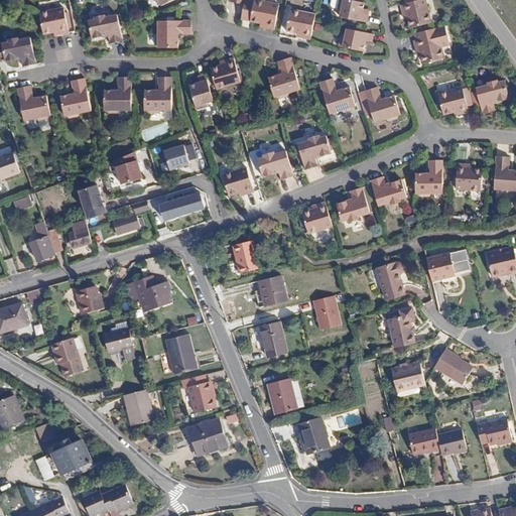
[(274,28),(276,19),(278,9),(279,4),(260,0),(253,0),(253,2),(244,0),(243,3),(241,17),(255,21),(263,23),(265,23),(267,24),(266,27),(274,28)]
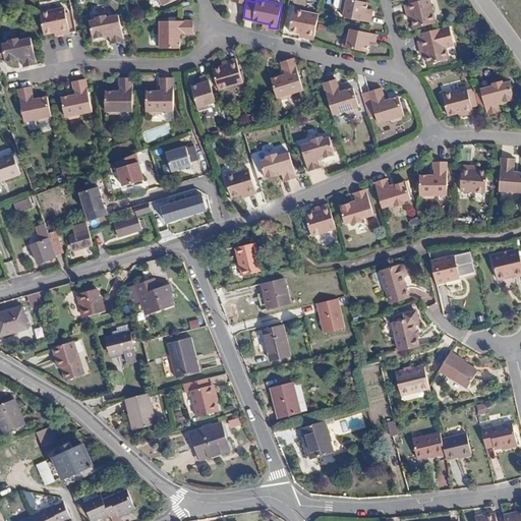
[(365,13),(367,8),(368,3),(365,2),(365,0),(331,0),(330,5),(332,8),(341,10),(340,15),(370,22),(372,15),(365,13)]
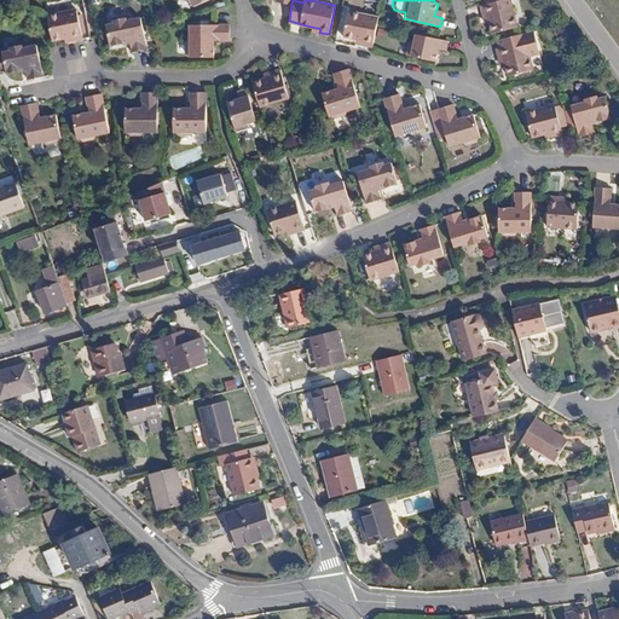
[(485,15),(486,19),(489,19),(492,34),(516,28),(509,0),(502,0),(480,5),(482,15),(485,15)]
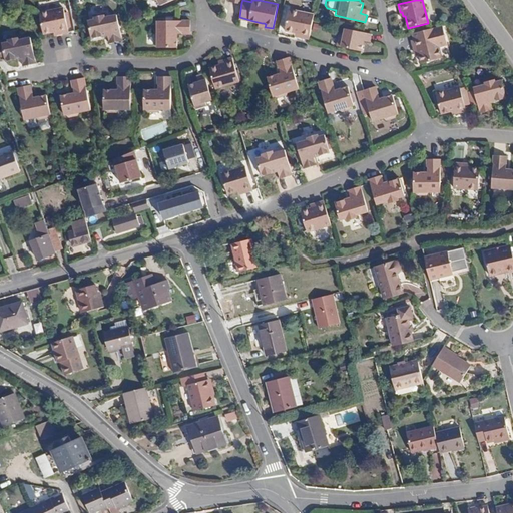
[(314,12),(290,7),(285,29),(298,32),(301,32),(303,33),(302,35),(309,36),(314,12)]
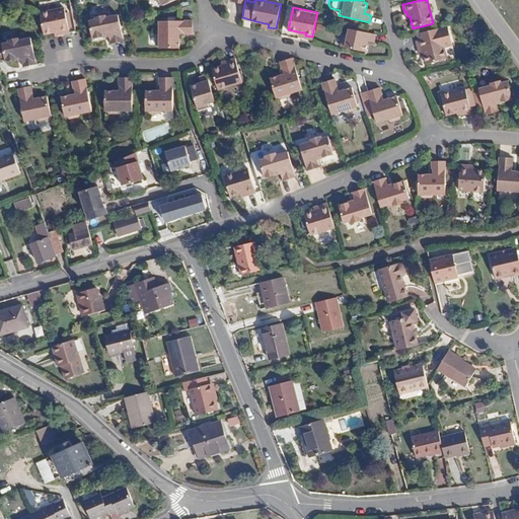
[(39,12),(44,33),(56,31),(56,32),(61,31),(61,33),(69,32),(64,8),(39,12)]
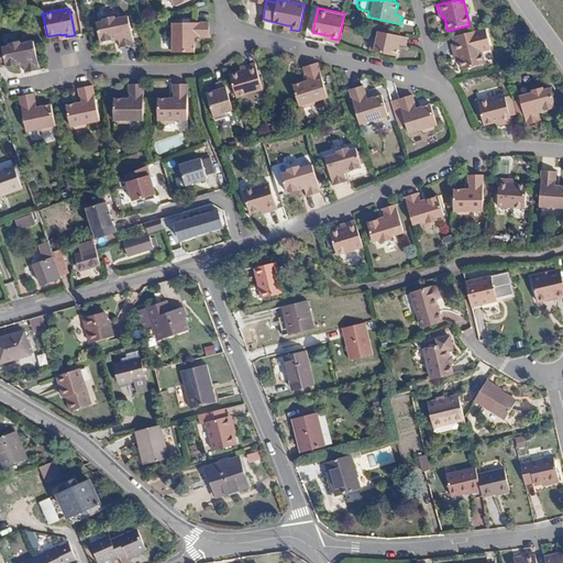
[(117,36),(118,40),(119,47),(133,44),(128,18),(114,20),(112,18),(105,19),(102,22),(96,24),(100,43),(113,41),(112,37),(117,36)]
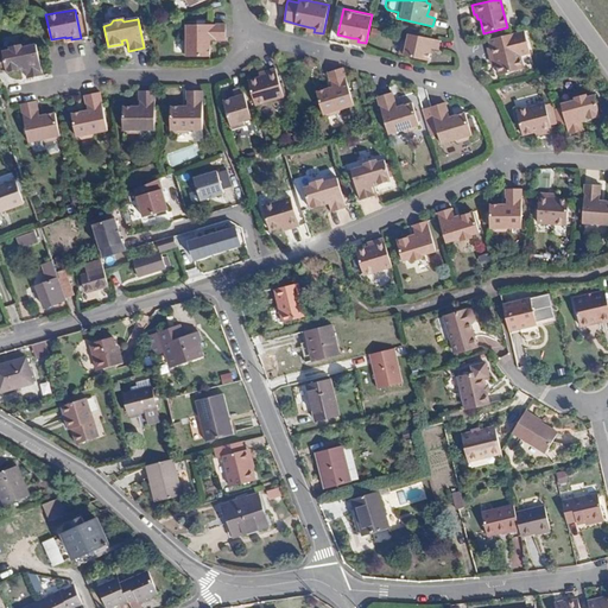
[(203,36),(207,36),(216,36),(215,20),(187,21),(187,35),(182,38),(183,46),(188,50),(188,57),(208,56),(208,42),(203,42),(203,36)]
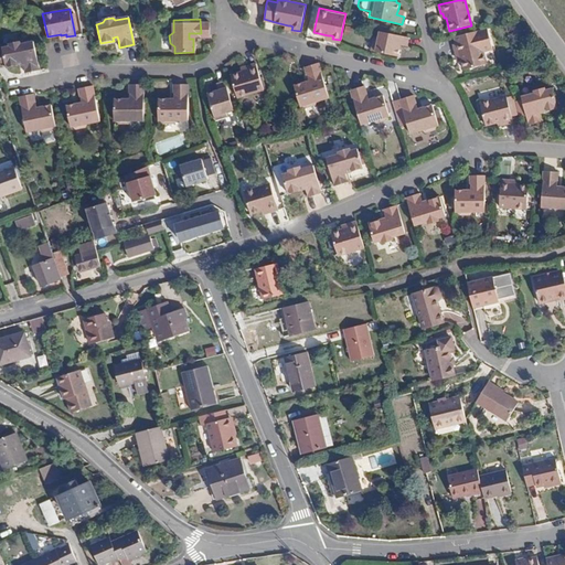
[(492,49),(488,28),(477,30),(479,38),(456,43),(452,43),(455,53),(457,52),(458,57),(460,57),(462,70),(487,64),(483,51),(492,49)]
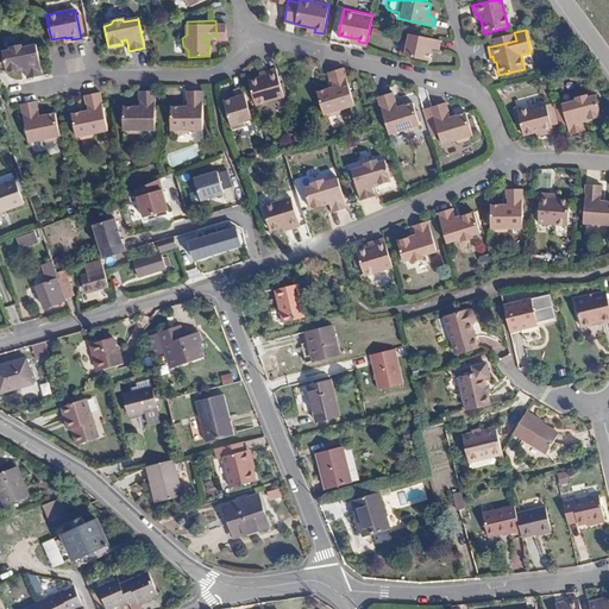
[(438,49),(440,39),(402,32),(401,41),(396,41),(394,54),(427,61),(429,54),(431,48),(438,49)]
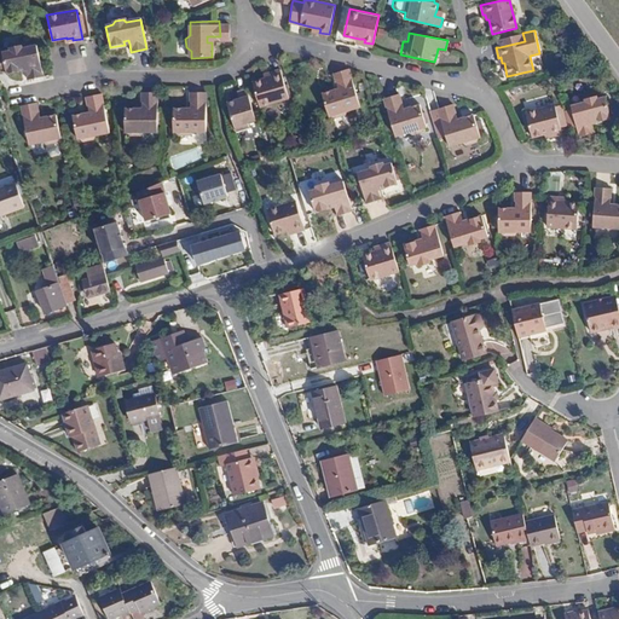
[(525,41),(522,33),(498,40),(499,47),(525,41)]
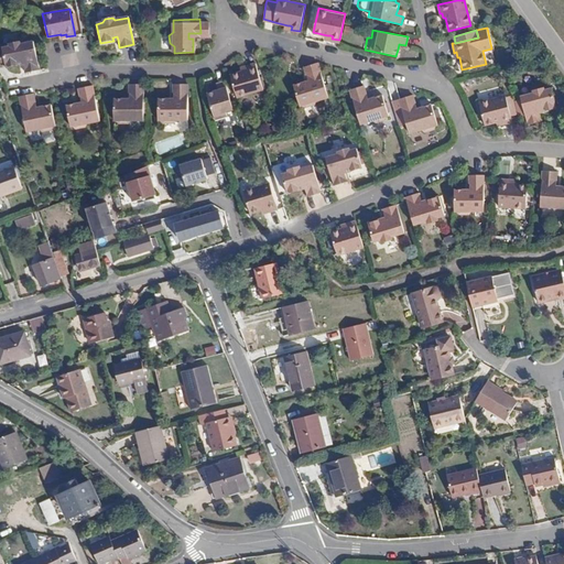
[(22,64),(24,72),(39,68),(33,42),(20,44),(17,42),(10,43),(8,47),(0,47),(0,49),(3,67),(17,65),(17,61),(22,60),(22,64)]
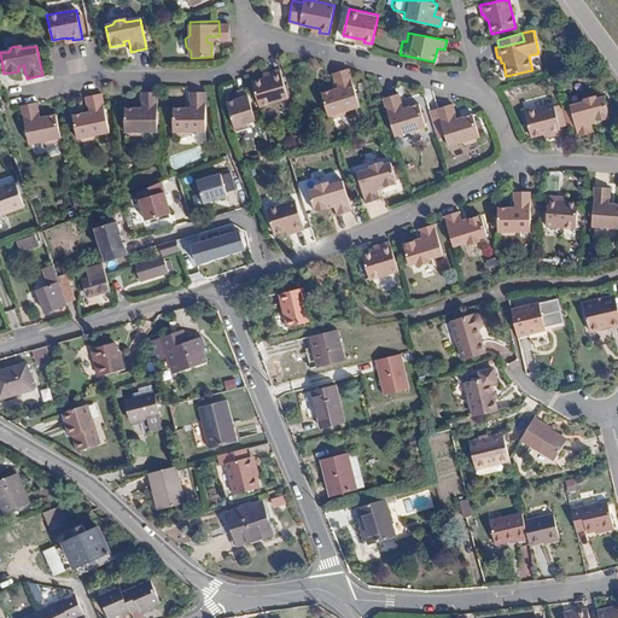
[(277,70),(285,99),(287,99),(279,69),(277,70)]
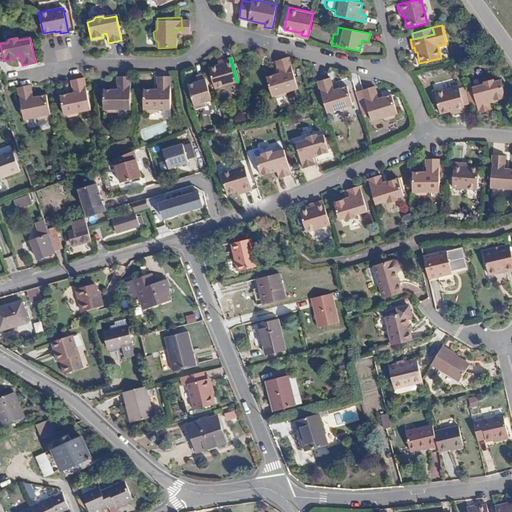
[(209,68),(215,89),(236,82),(229,58),(224,59),(224,62),(220,63),(220,64),(209,68)]
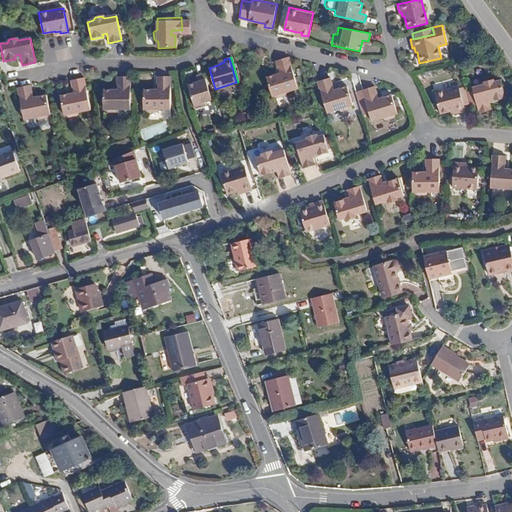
[(276,80),(275,77),(263,80),(269,97),(273,96),(278,97),(285,95),(287,92),(297,88),(290,65),(277,68),(279,75),(280,79),(276,80)]
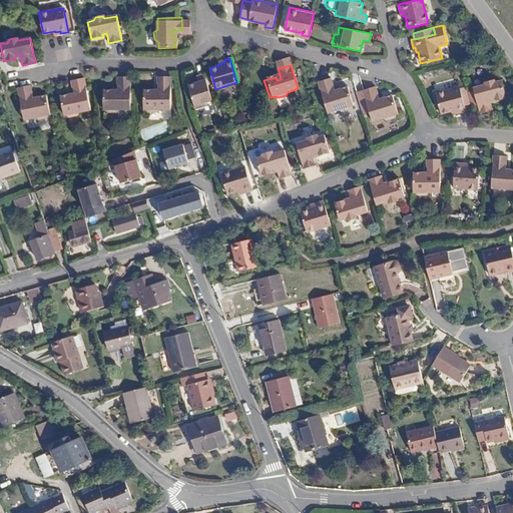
[(198,82),(193,83),(187,85),(195,112),(206,109),(205,105),(212,103),(204,73),(196,76),(198,82)]
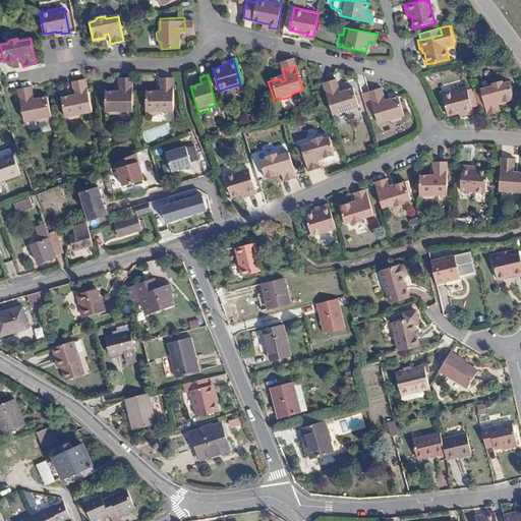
[(63,92),(72,111),(77,109),(78,109),(79,108),(80,106),(93,104),(88,78),(74,80),(76,89),(77,92),(71,93),(71,90),(63,92)]
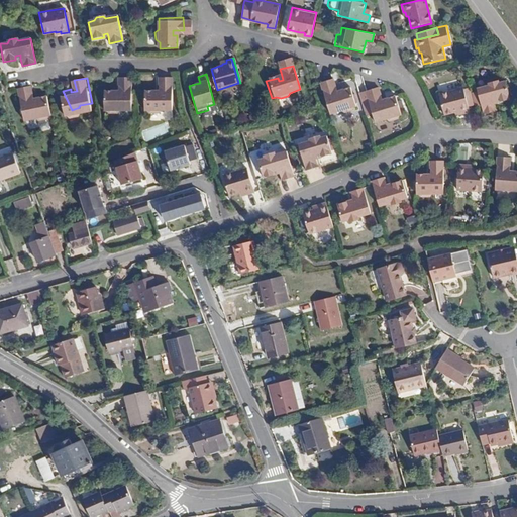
[(334,88),(334,85),(331,78),(320,81),(328,106),(338,103),(341,105),(346,103),(348,100),(356,97),(350,80),(338,84),(340,87),(334,88)]
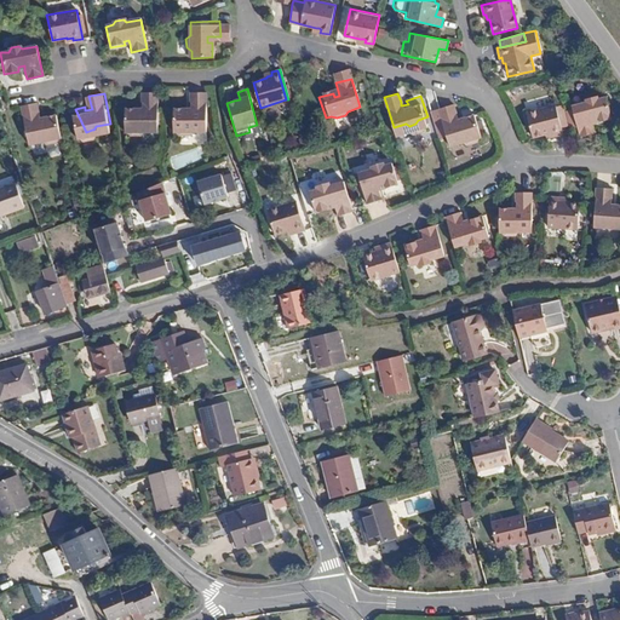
[(137,108),(137,103),(121,103),(121,125),(130,125),(132,128),(141,128),(144,125),(159,125),(158,95),(143,95),(143,103),(143,108),(137,108)]
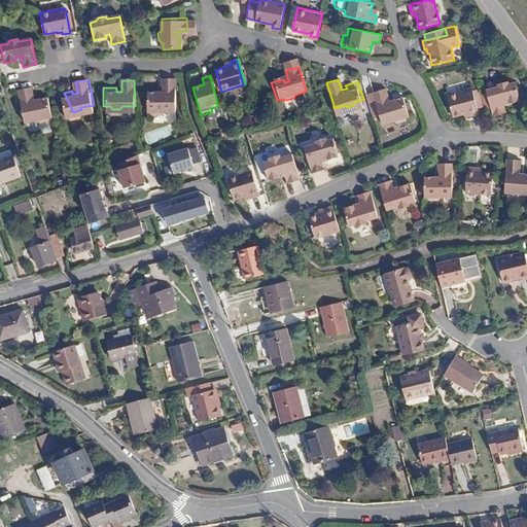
[(161,92),(161,88),(147,88),(147,106),(154,106),(157,109),(164,109),(167,106),(179,106),(179,80),(166,80),(166,88),(166,92),(161,92)]
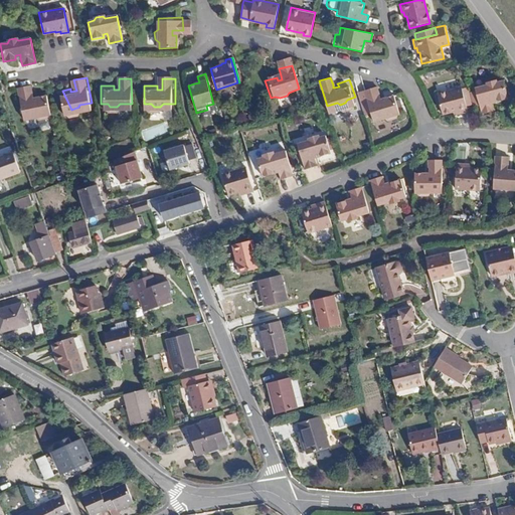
[(496,99),(497,102),(508,100),(504,81),(499,82),(498,82),(495,81),(489,82),(485,87),(475,89),(481,114),(494,111),(492,104),(491,100),(496,99)]
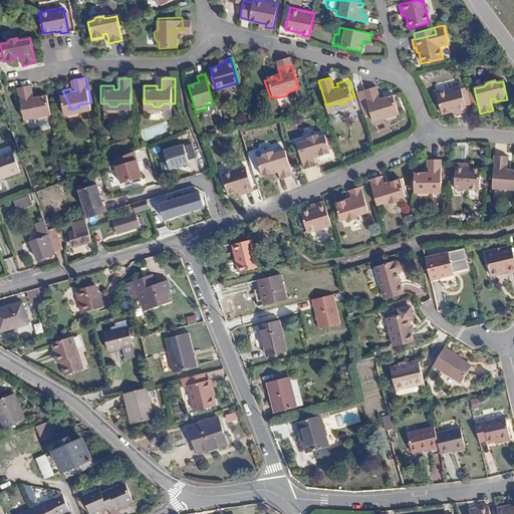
[(29,84),(16,87),(22,112),(33,110),(37,113),(42,112),(44,108),(51,107),(48,89),(36,92),(36,95),(31,95),(30,92),(29,84)]
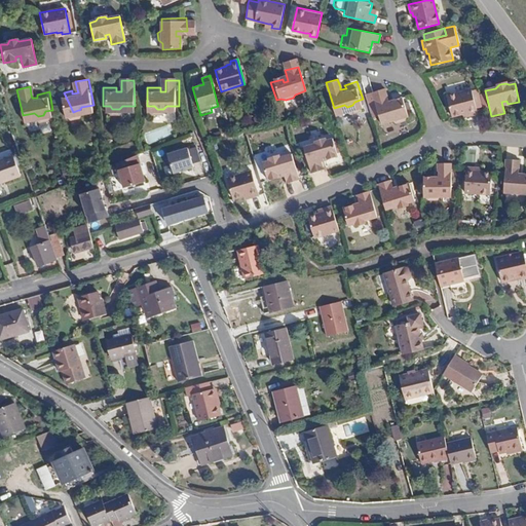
[(386,98),(384,94),(382,87),(365,92),(372,114),(377,112),(378,115),(389,112),(393,113),(400,112),(400,109),(402,107),(407,106),(402,88),(390,92),(392,96),(386,98)]
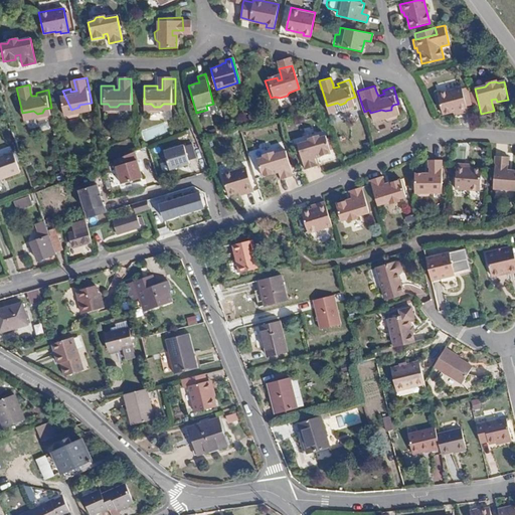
[(459,111),(460,114),(467,112),(461,88),(436,94),(441,115),(454,112),(459,111)]
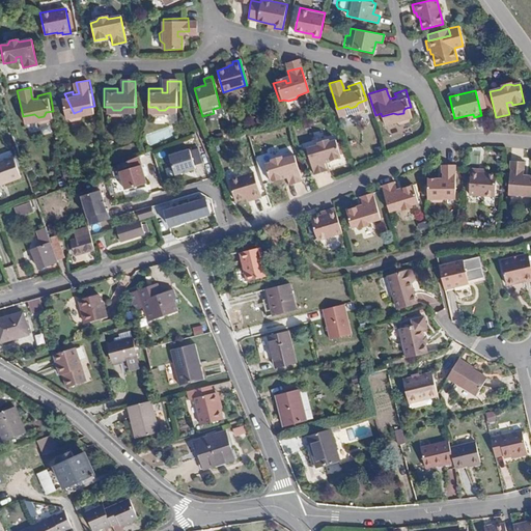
[(64,111),(70,110),(62,93),(60,93),(64,111)]
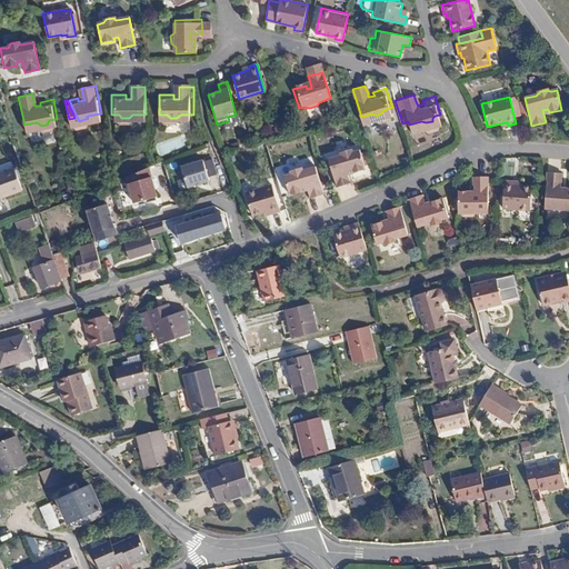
[(75,118),(77,122),(79,122),(79,121),(69,100),(67,100),(75,118)]
